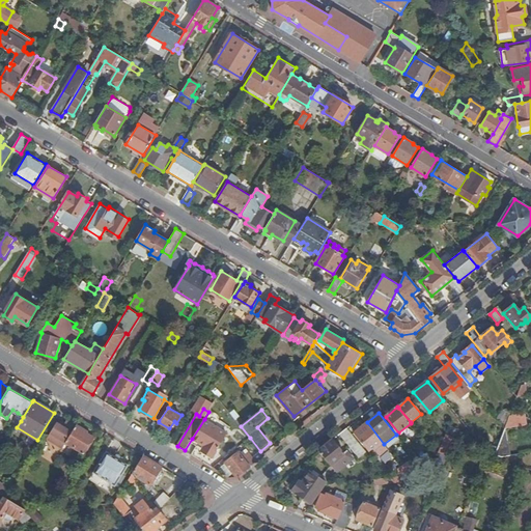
[(510,417),(506,428),(527,425),(525,414),(510,417)]
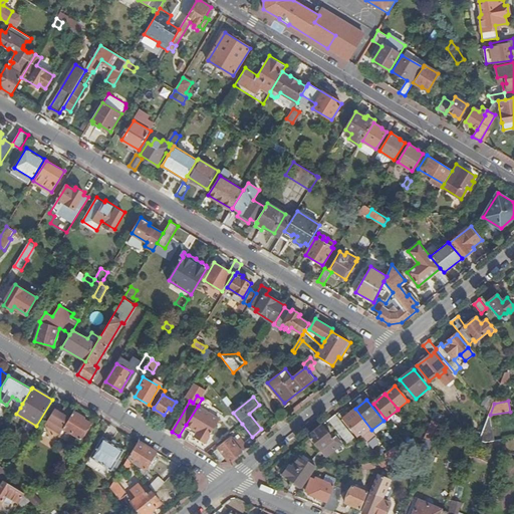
[(198,406),(186,425),(198,432),(197,435),(207,441),(220,419),(198,406)]
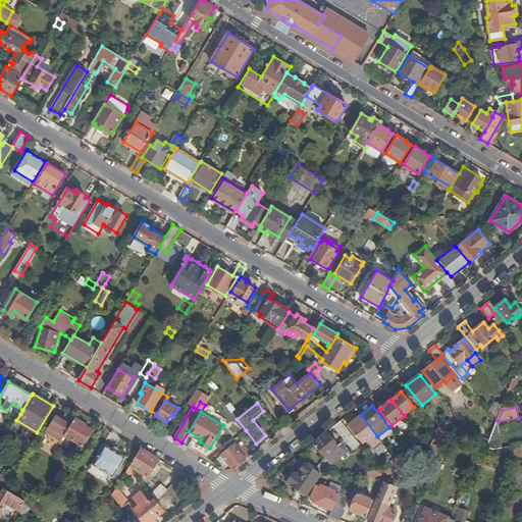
[(65,434),(74,419),(65,414),(62,419),(56,415),(47,430),(62,439),(65,434)]
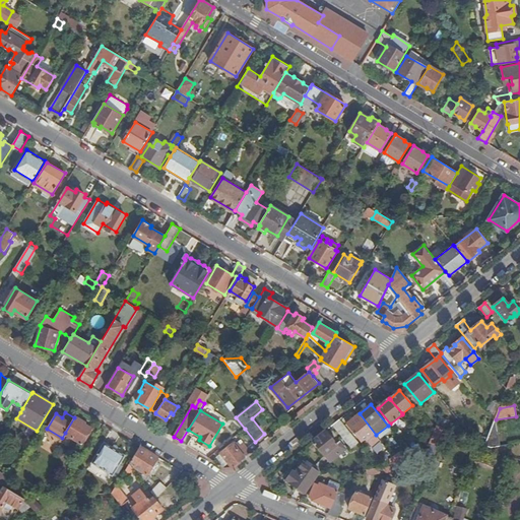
[(371,438),(376,435),(360,413),(348,424),(363,441),(369,436),(371,438)]
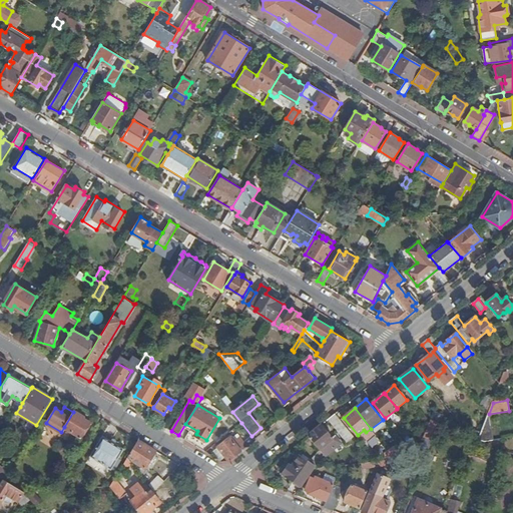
[(84,417),(74,411),(73,412),(64,427),(79,436),(79,437),(80,438),(80,437),(81,437),(90,422),(83,419),(84,417)]
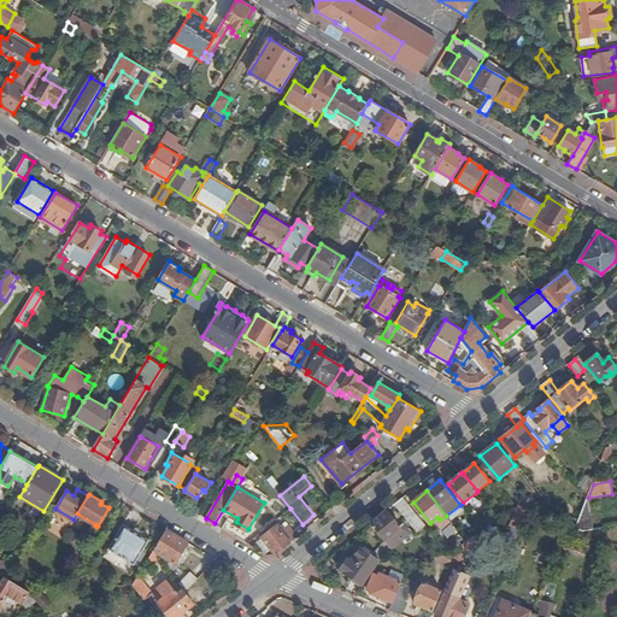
[(423,521),(405,498),(397,504),(416,528),(423,521)]
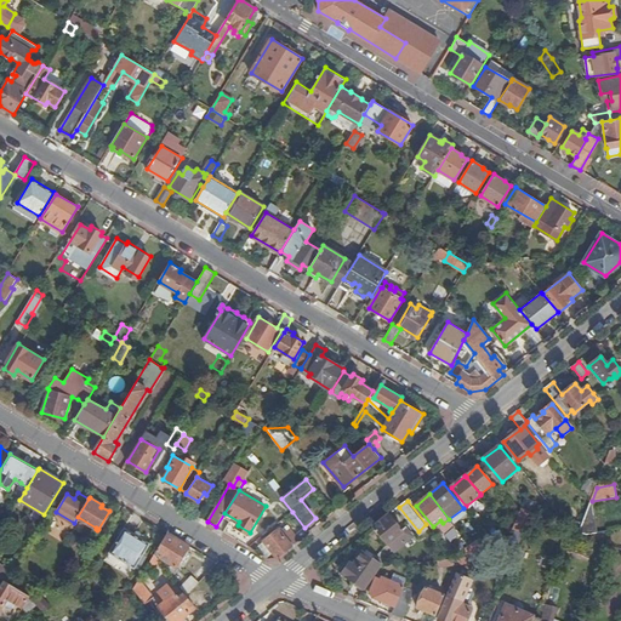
[(519,554),(536,513),(523,507),(520,513),(512,533),(505,548),(519,554)]
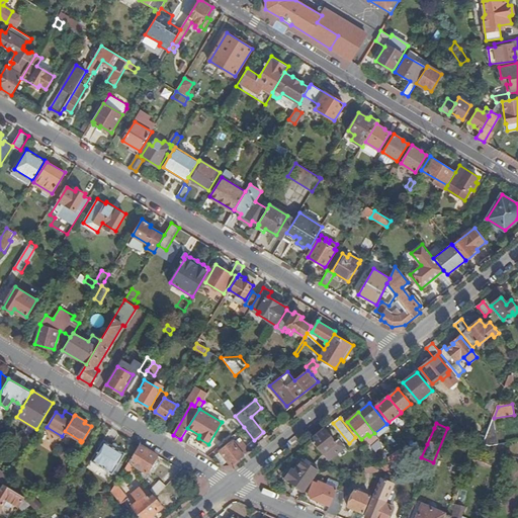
[(328,459),(329,461),(346,447),(340,439),(337,442),(336,440),(335,441),(325,429),(312,439),(328,459)]
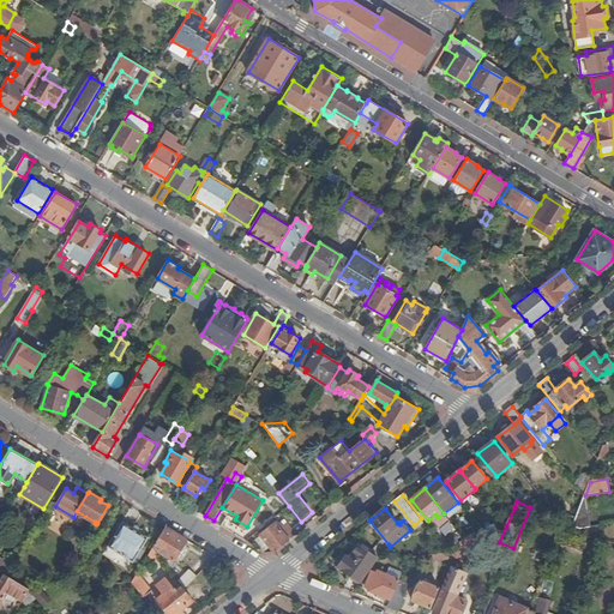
[(449,540),(458,533),(447,519),(438,527),(449,540)]
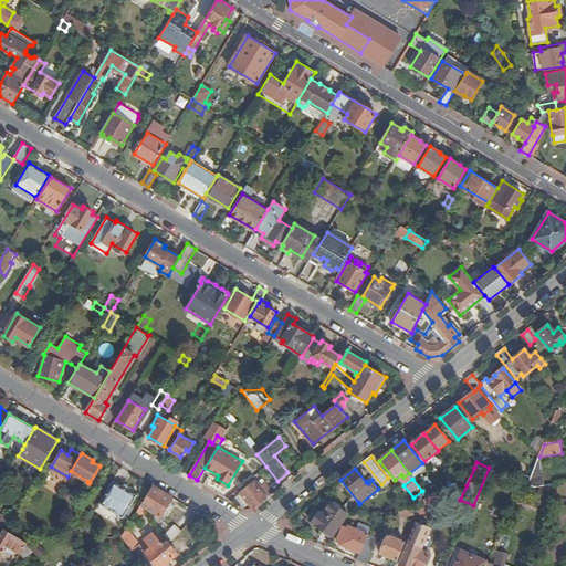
[(124,516),(130,505),(136,495),(113,481),(100,504),(123,519),(124,516)]
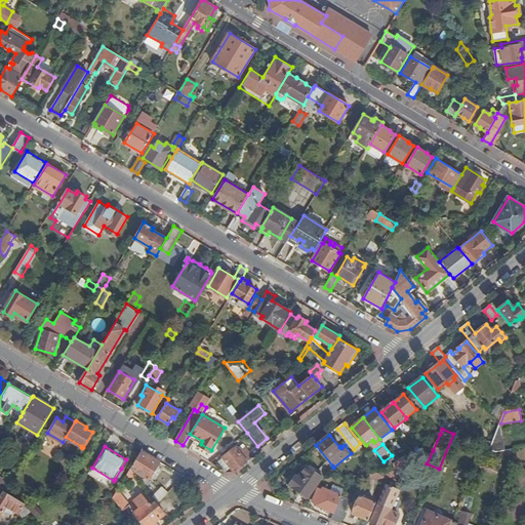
[(260,449),(258,446),(250,453),(245,447),(243,449),(242,448),(240,449),(238,446),(234,450),(233,448),(223,455),(225,457),(224,458),(234,472),(260,449)]
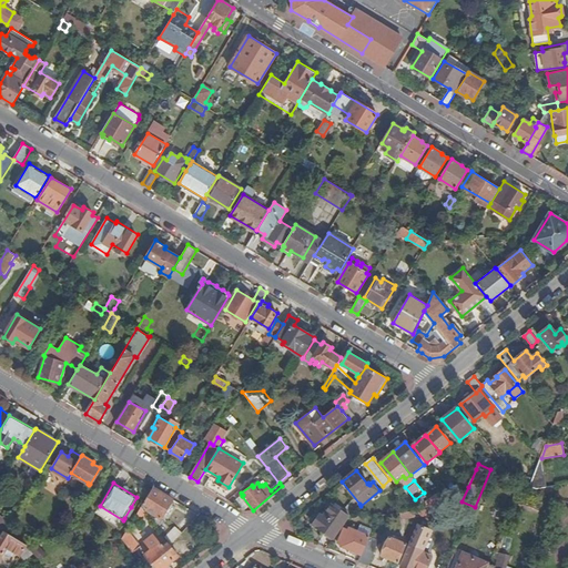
[(172,498),(153,487),(143,503),(150,506),(148,510),(161,518),(172,498)]
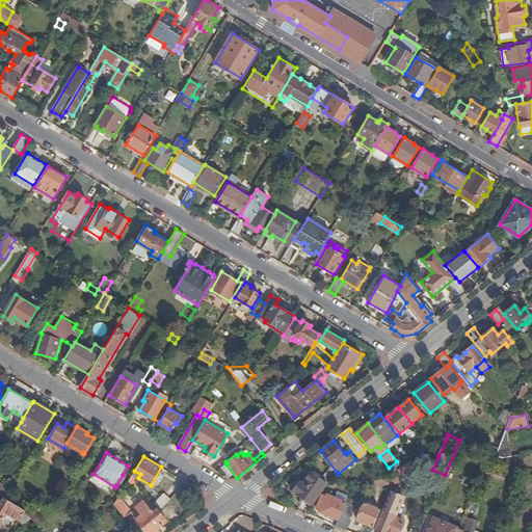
[(419,474),(431,473),(422,461),(414,469),(419,474)]
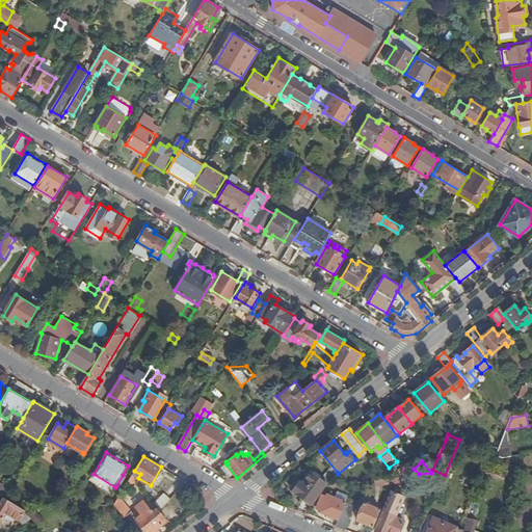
[(414,475),(419,474),(414,469),(409,462),(403,468),(410,476),(414,475)]
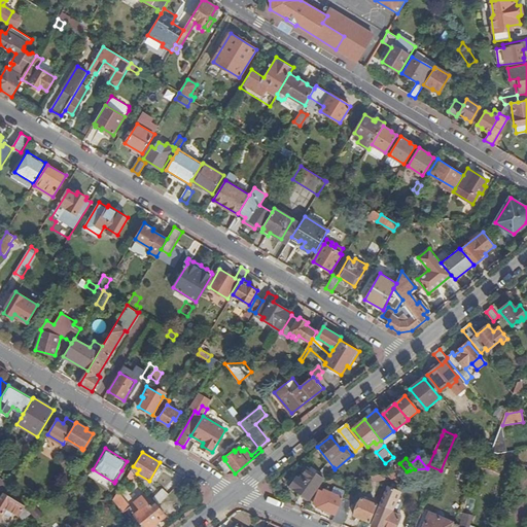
[(310,500),(326,477),(319,471),(317,475),(308,468),(303,476),(300,475),(294,481),(293,481),(289,486),(310,500)]
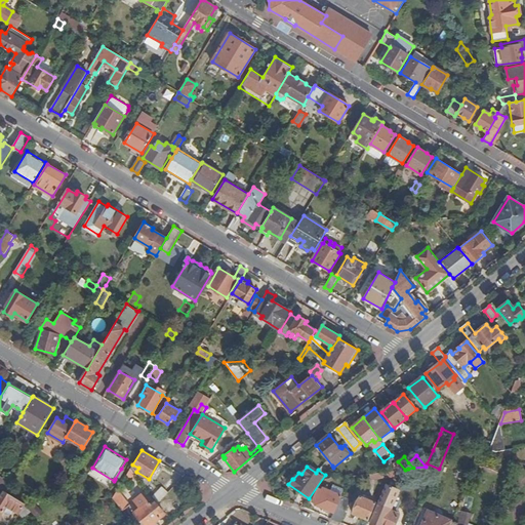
[(135,474),(130,468),(126,475),(129,479),(135,474)]
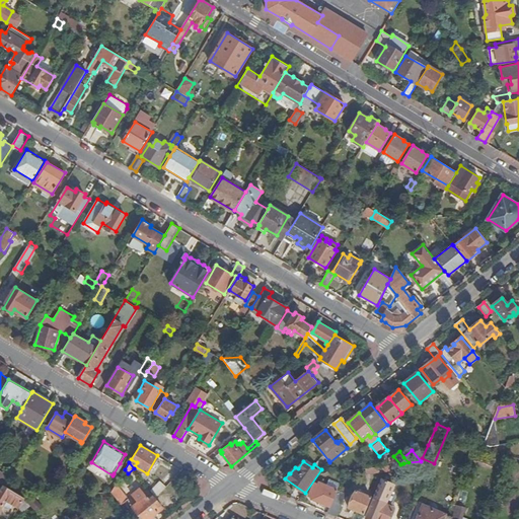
[(123,465),(120,463),(114,473),(117,474),(123,465)]
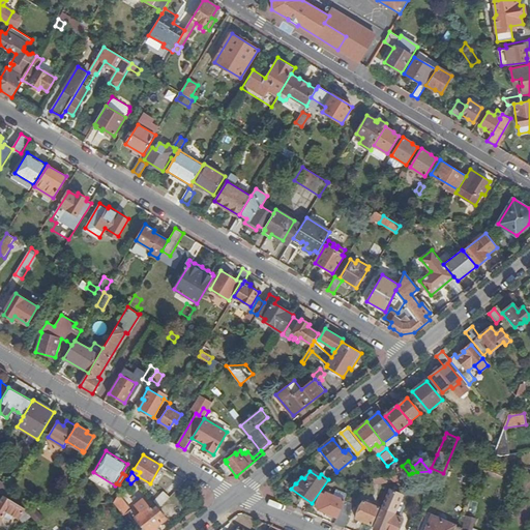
[(412,478),(412,473),(409,474),(393,476),(390,482),(412,478)]
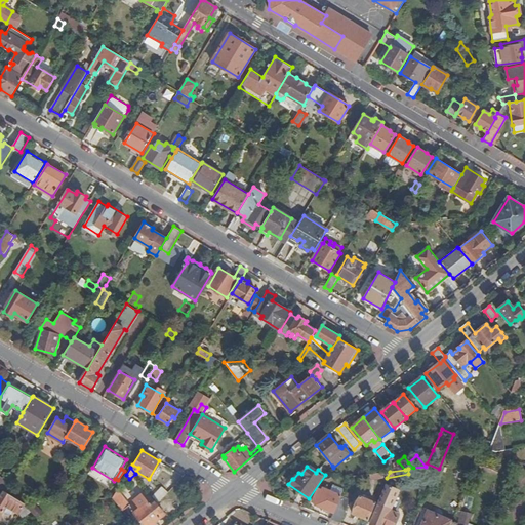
[(9,481),(0,476),(0,487),(3,490),(9,481)]
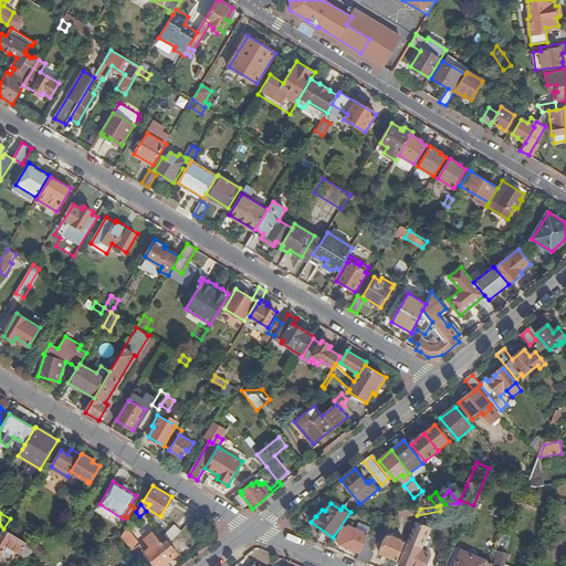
[(425,565),(430,554),(420,549),(420,547),(422,548),(430,530),(418,523),(400,565),(402,565),(425,565)]
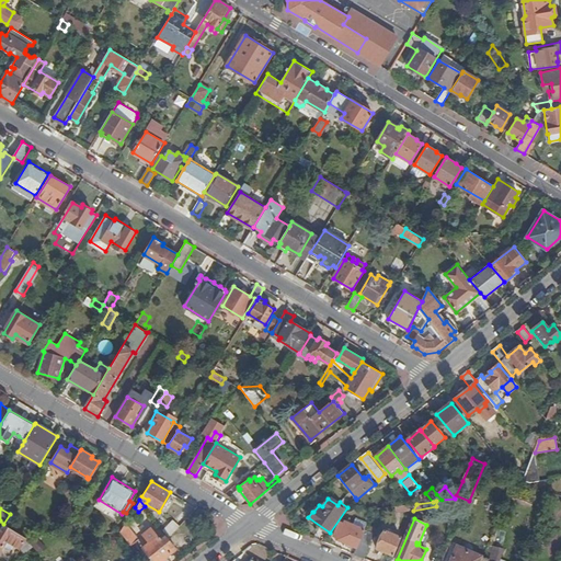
[(169,537),(180,526),(173,519),(163,529),(169,537)]
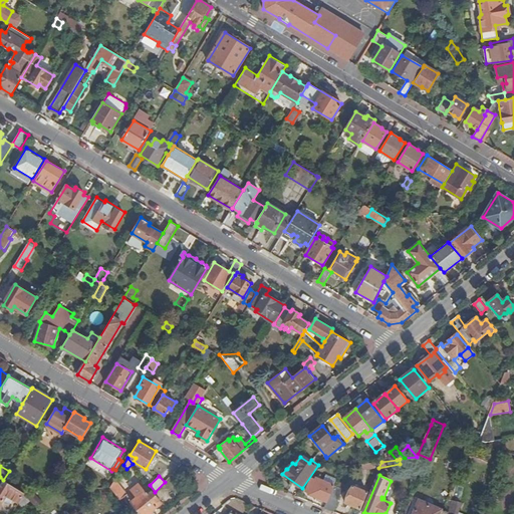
[(328,502),(334,485),(335,485),(317,477),(316,479),(312,478),(306,490),(310,492),(309,494),(328,502)]
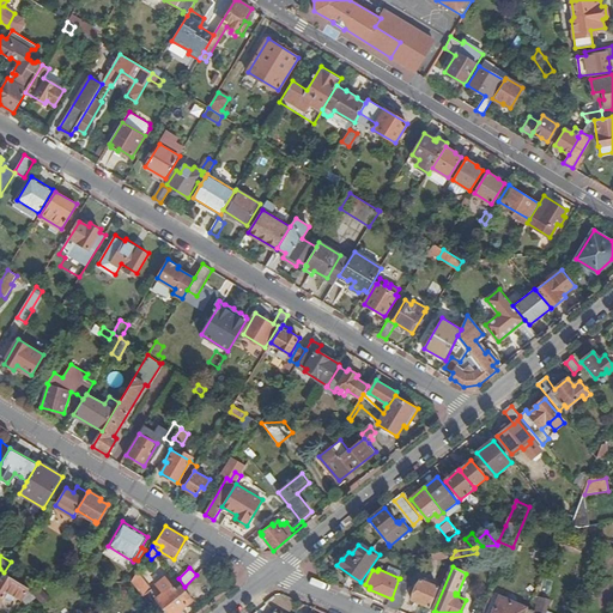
[(30,588),(4,572),(0,578),(0,602),(7,590),(23,599),(30,588)]
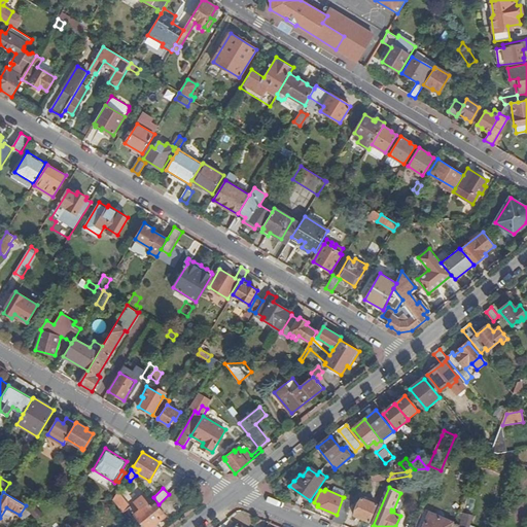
[(118,492),(113,499),(124,513),(131,507),(118,492)]
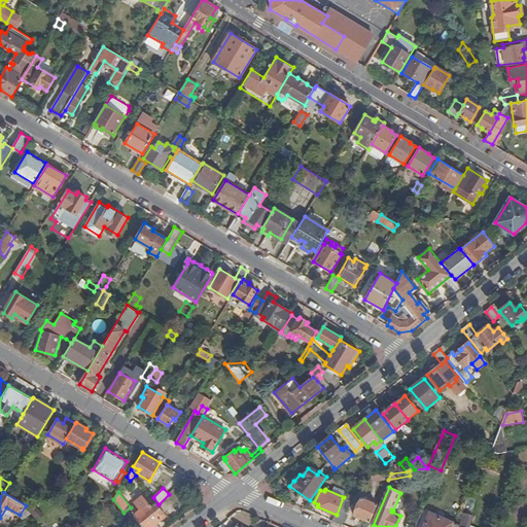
[(154,511),(143,496),(135,502),(141,510),(135,515),(144,526),(154,526),(156,526),(154,524),(165,516),(159,506),(154,511)]
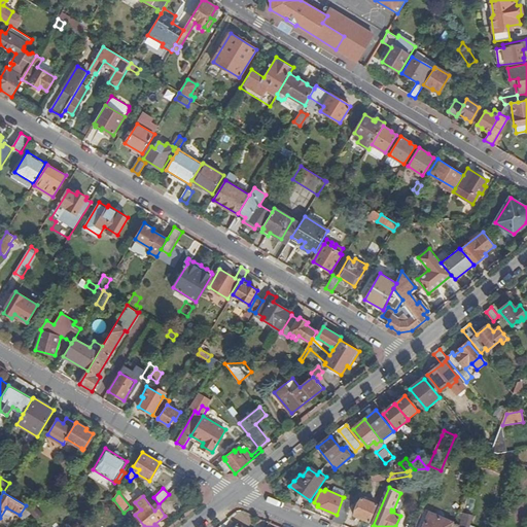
[(334,521),(342,525),(352,501),(343,497),(337,515),(334,521)]
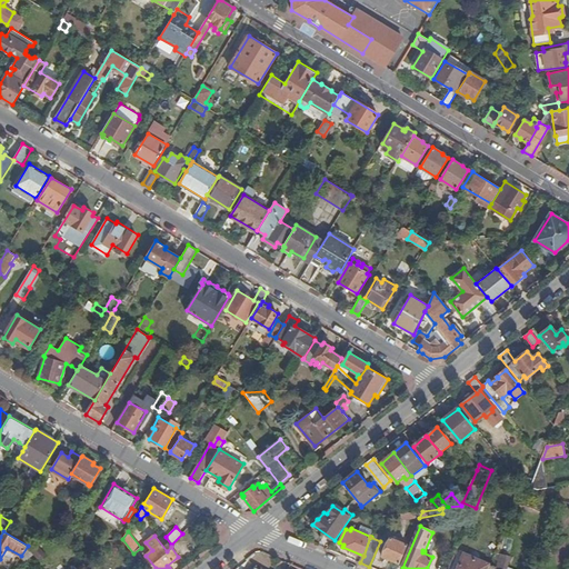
[(382,556),(399,563),(408,545),(391,537),(382,556)]
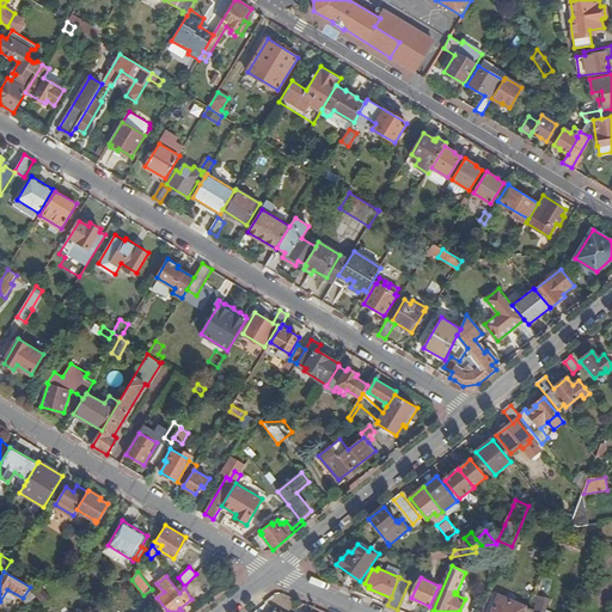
[(533,611),(534,611),(500,597),(493,611),(533,611)]
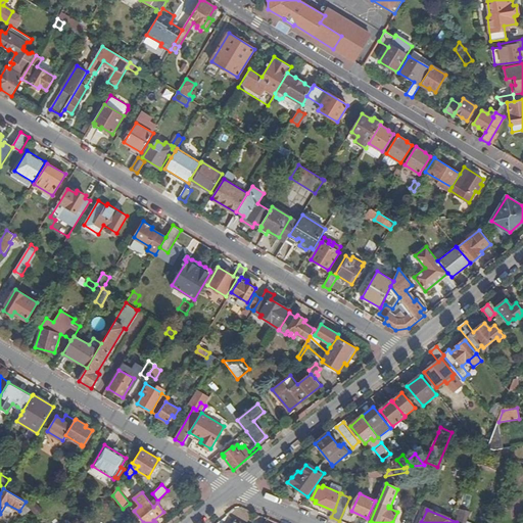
[(466,522),(470,513),(460,510),(457,522),(460,522),(466,522)]
